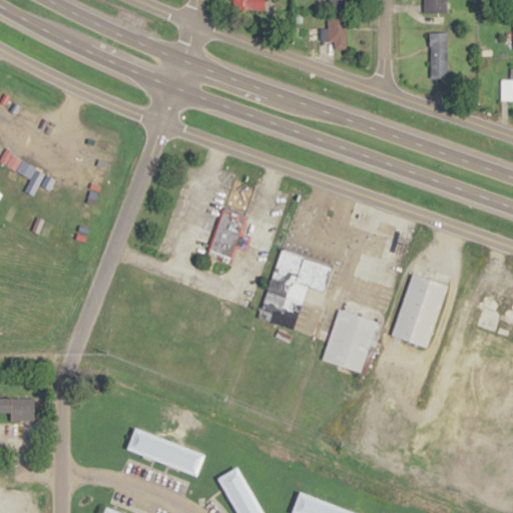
[(263,0),(231,0),(231,9),(263,9),(263,0)]
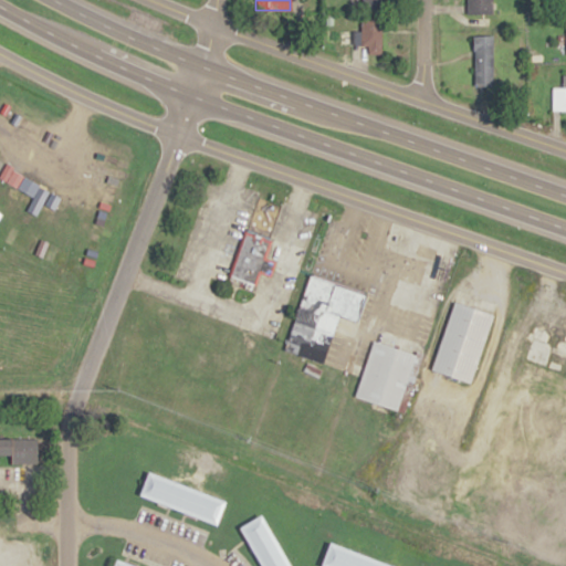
[(359,0),(360,10),(381,10),(380,0),(359,0)]
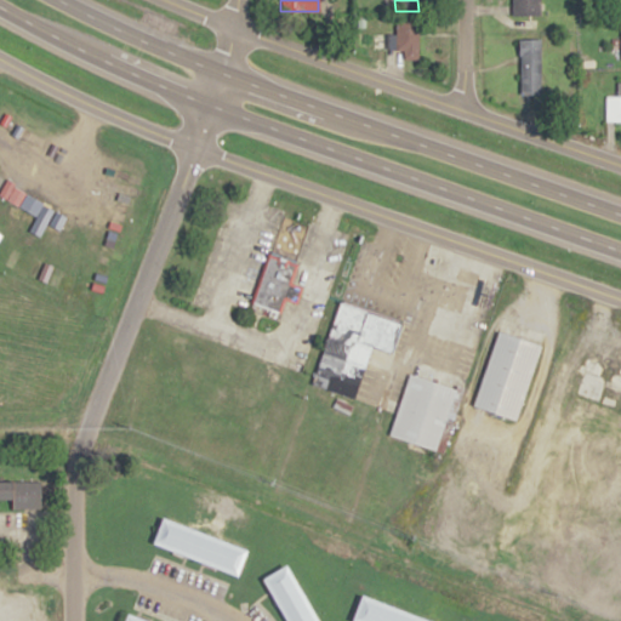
[(419,22),(382,22),(382,30),(371,30),(371,49),(403,49),(403,60),(419,60),(419,22)]
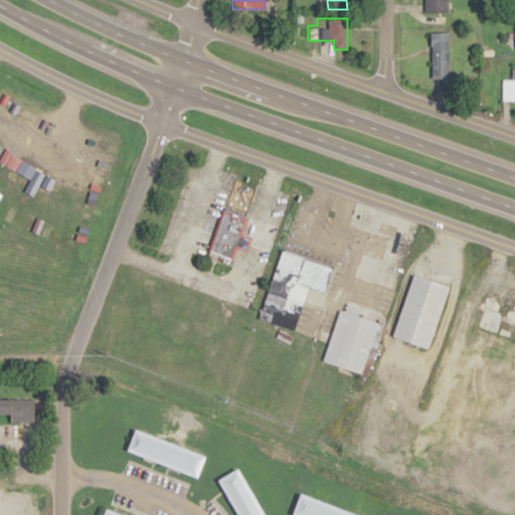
[(448,79),(448,45),(432,45),(432,79),(448,79)]
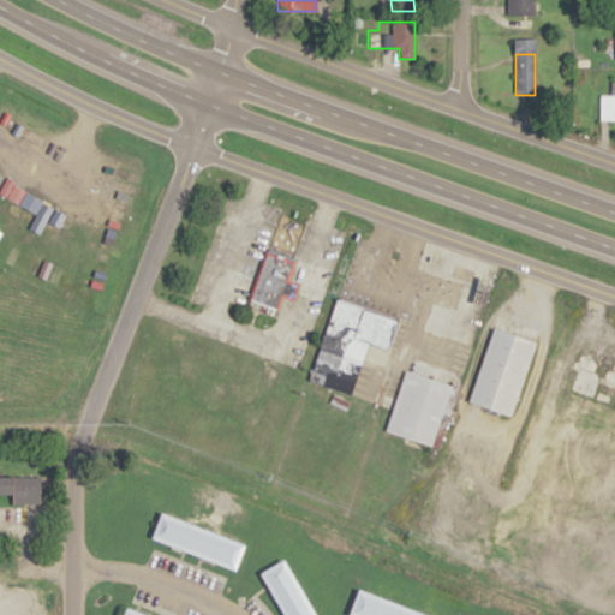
[(599,123),(614,123),(614,81),(610,82),(610,95),(599,95),(599,123)]
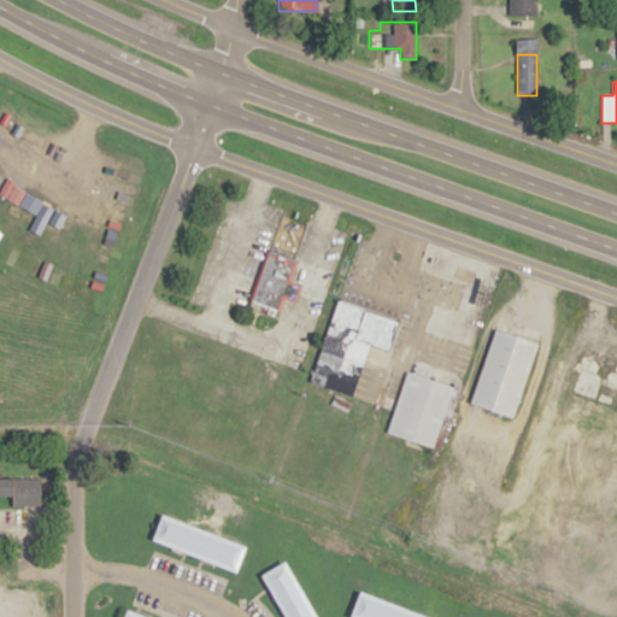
[(25,204),(22,219),(41,227),(46,210),(25,204)]
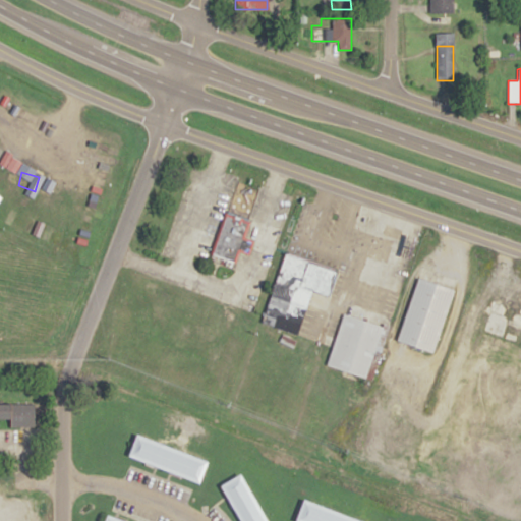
[(248,219),(224,212),(212,256),(234,263),(238,250),(249,253),(253,241),(243,238),(248,219)]
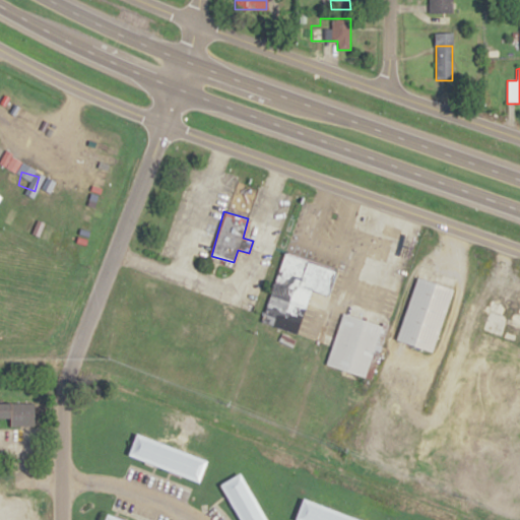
[(284,252),(262,320),(298,334),(312,290),(328,295),(336,269),(284,252)]
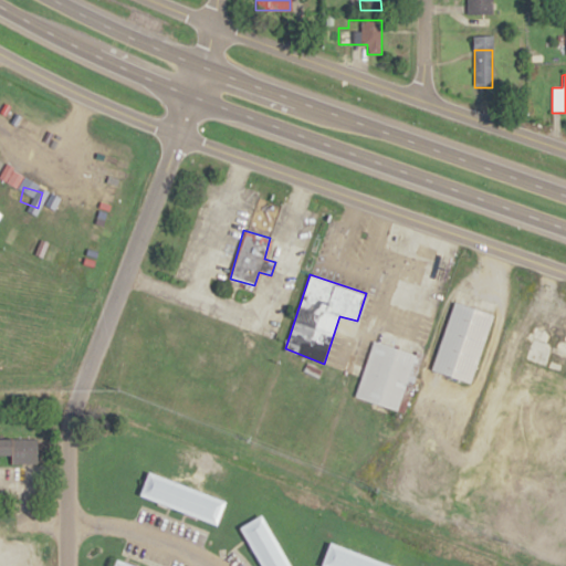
[(454,301),(432,368),(471,381),(494,313),(454,301)]
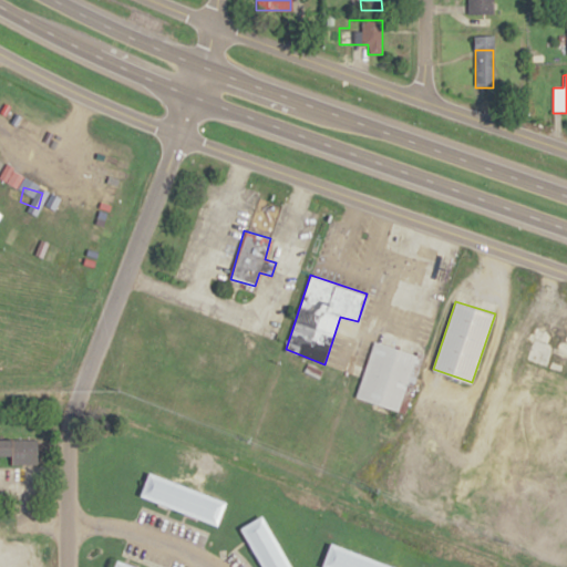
[(374,340),(356,395),(403,411),(423,357),(374,340)]
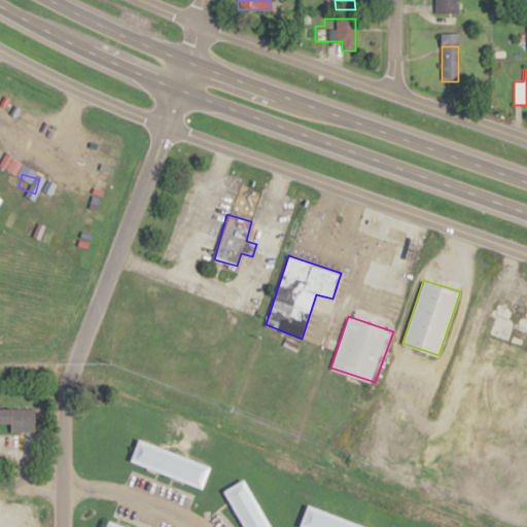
[(0,407),(35,406),(36,430),(12,430),(12,424),(0,424),(0,407)]
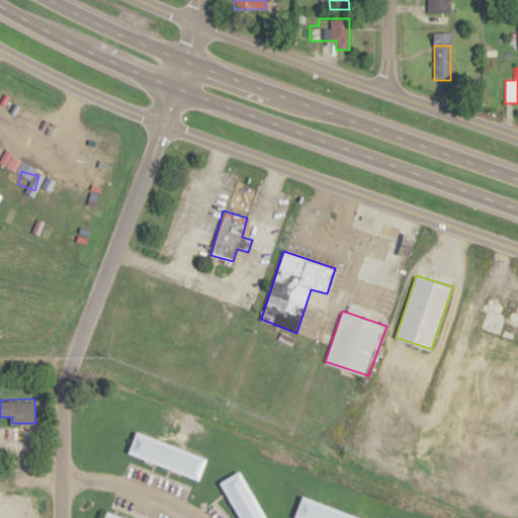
[(137,430),(209,457),(201,479),(169,466),(154,461),(128,451),(137,430)]
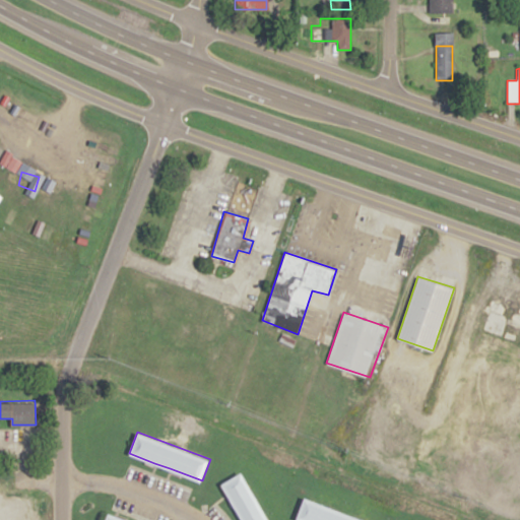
[(242,472),(268,519),(245,519),(230,493),(223,483),(242,472)]
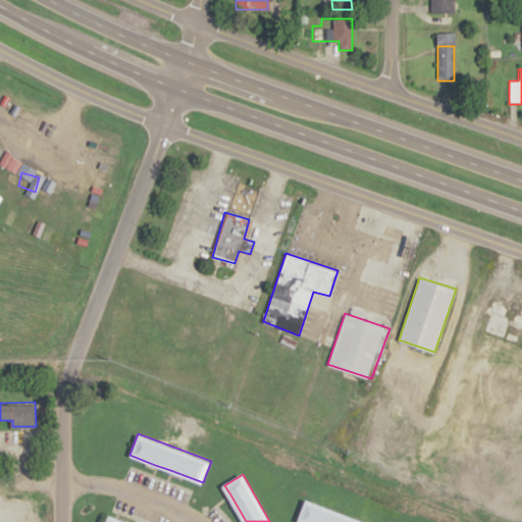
[(305,500),(362,521),(305,521),(298,519),(305,500)]
